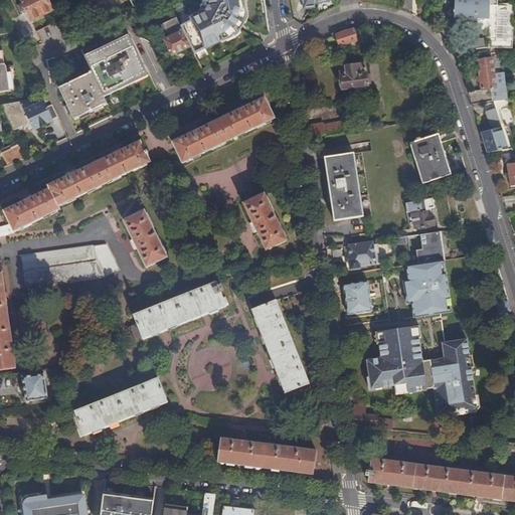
[(20,0),(23,3),(25,9),(31,21),(53,10),(47,0),(20,0)]
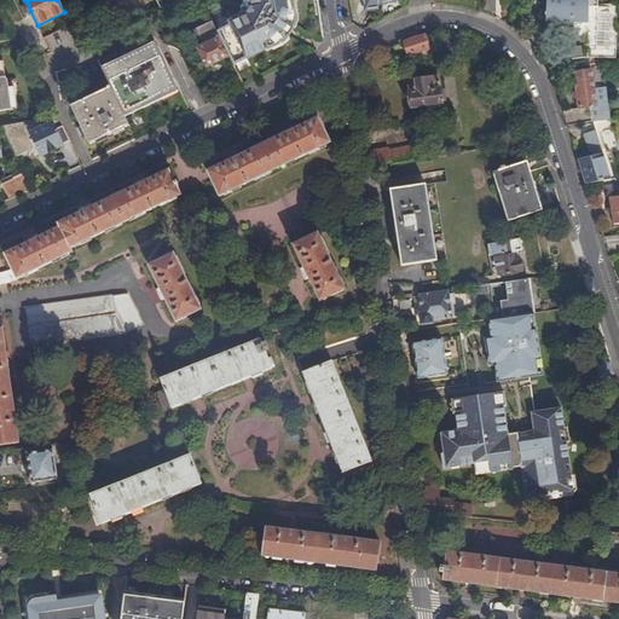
[(270,44),(273,42),(260,0),(250,0),(252,6),(249,7),(247,12),(248,15),(241,18),(238,17),(229,22),(231,24),(218,32),(230,56),(231,58),(243,52),(247,58),(271,46),(270,44)]
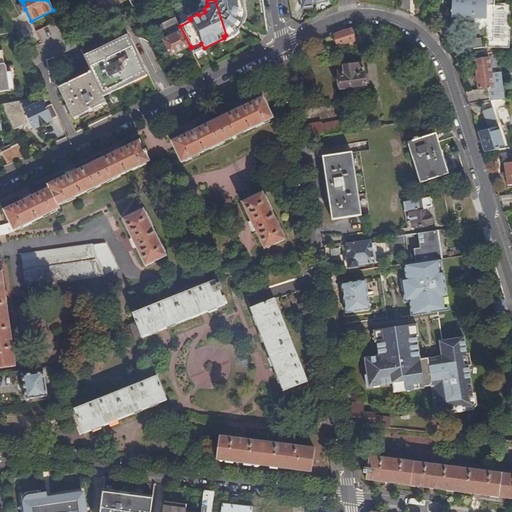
[(215,0),(226,35),(230,33),(234,27),(238,30),(243,22),(238,19),(242,13),(241,6),(243,5),(242,0),(215,0)]
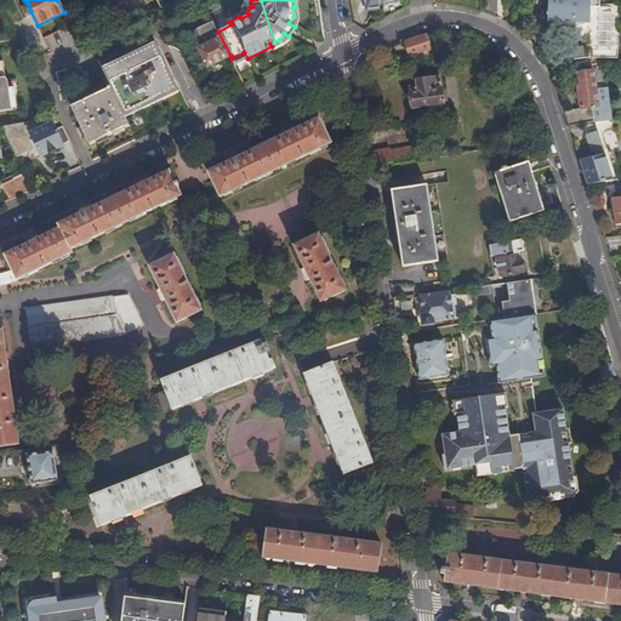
[(548,0),(548,18),(591,21),(590,57),(619,58),(620,5),(600,4),(600,7),(591,7),(591,0),(548,0)]
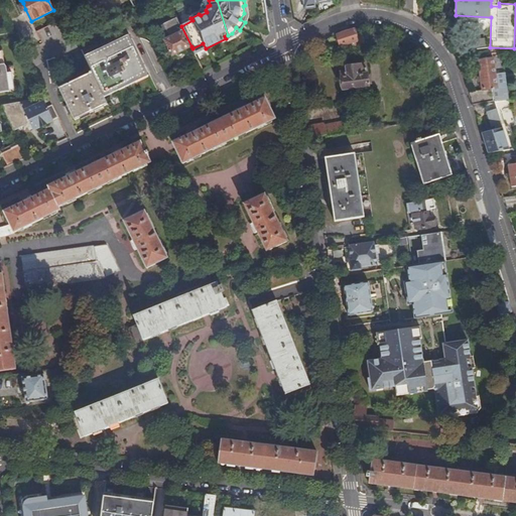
[(171,55),(191,46),(181,26),(176,16),(163,23),(169,36),(163,39),(171,55)]
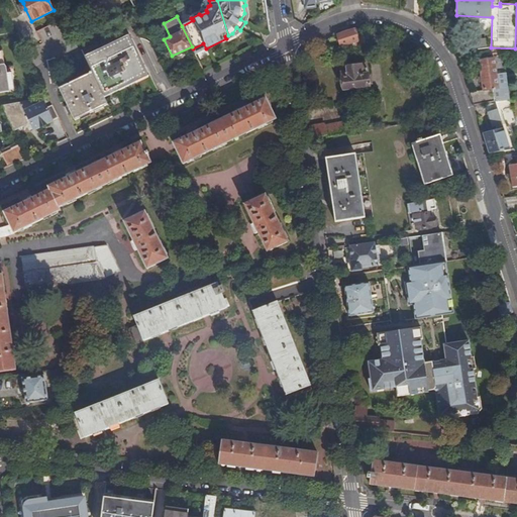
[(158,26),(164,39),(170,36),(164,23),(158,26)]
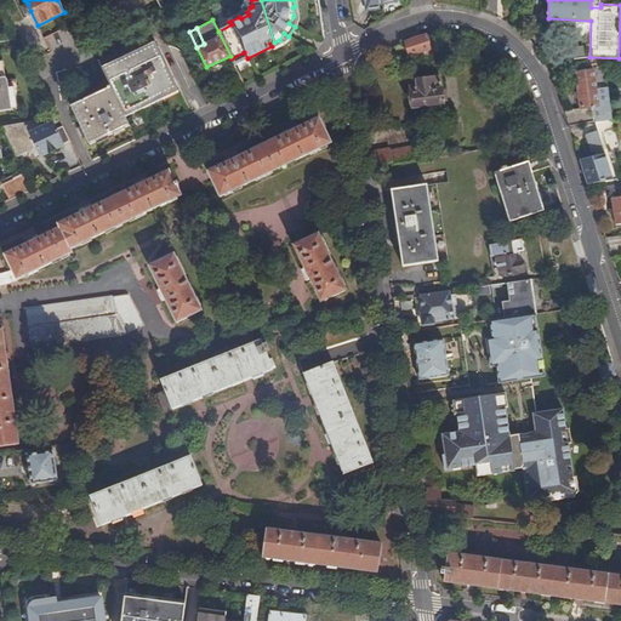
[(427,35),(405,41),(410,55),(439,46),(437,34),(427,35)]
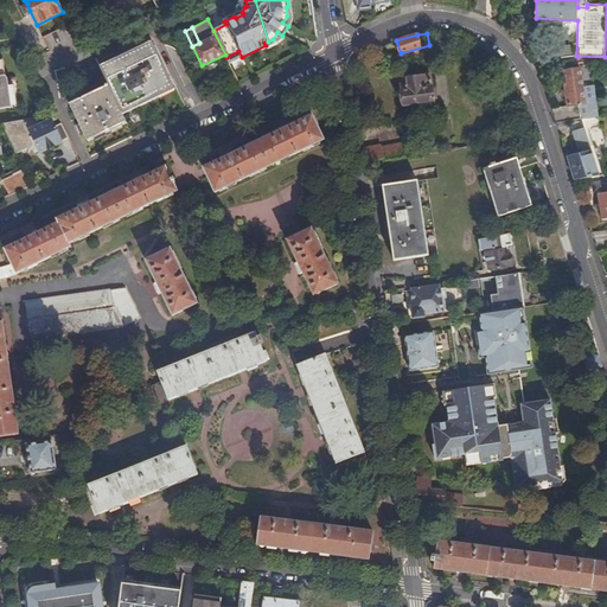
[(100,66),(109,87),(121,112),(173,85),(152,42),(100,66)]
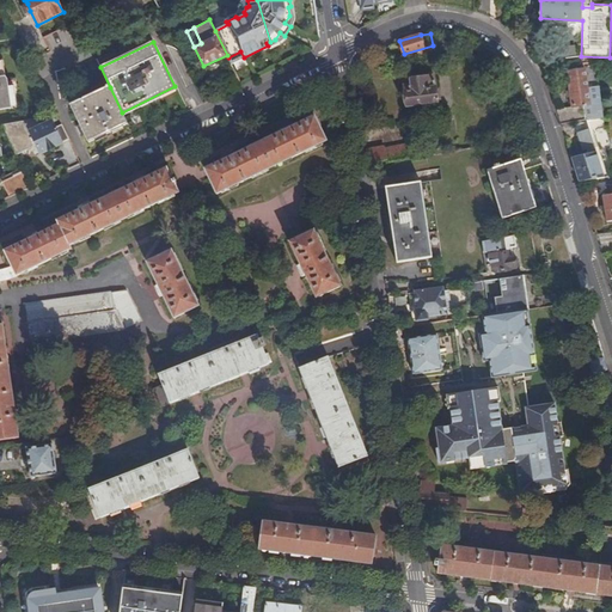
[(228,57),(231,63),(244,57),(240,51),(228,57)]
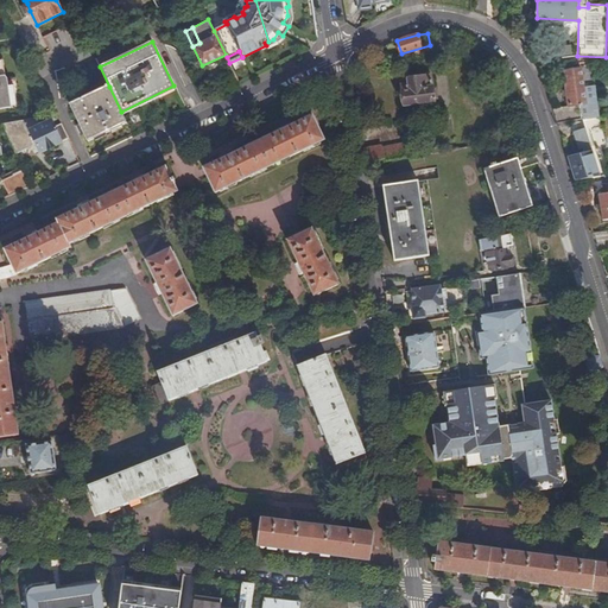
[(569,107),(552,108),(558,124),(587,119),(584,105),(587,103),(582,69),(564,73),(569,107)]
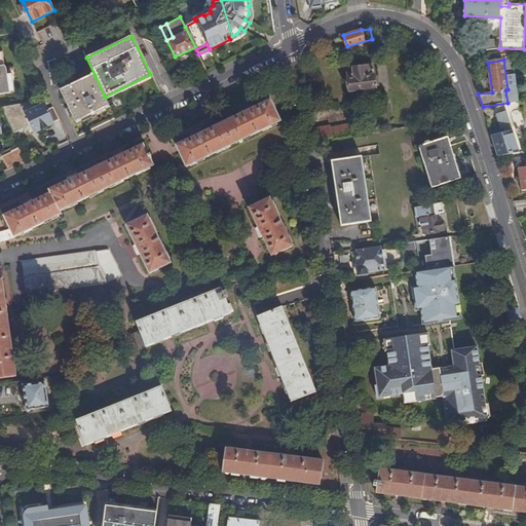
[(0,94),(10,92),(6,68),(5,66),(0,67),(0,66),(0,94)]
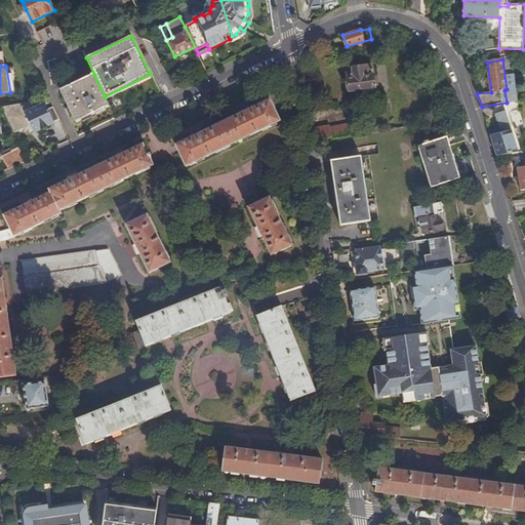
[(372,66),(353,69),(354,73),(347,75),(349,90),(374,87),(374,86),(377,85),(376,77),(373,77),(372,66)]
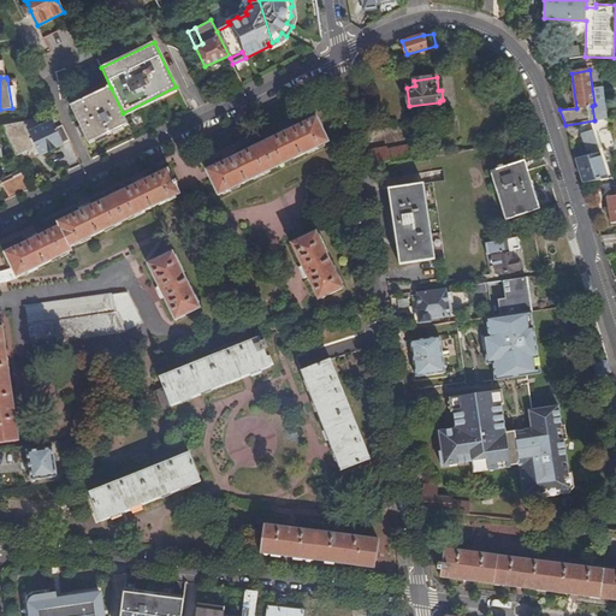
[(89,143),(128,125),(123,113),(111,88),(71,106),(89,143)]
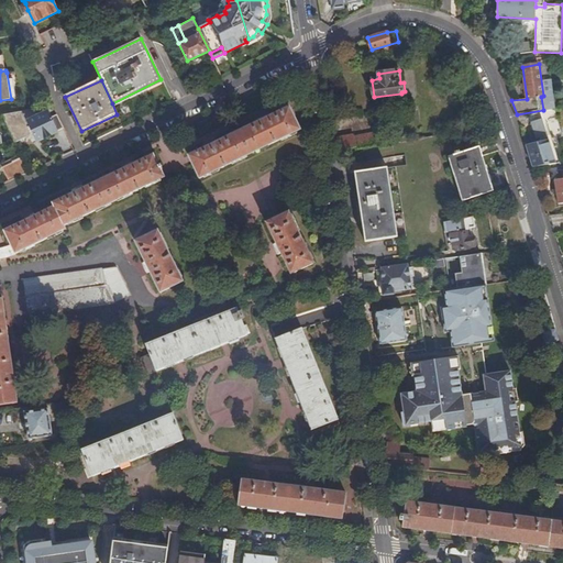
[(210,146),(189,156),(200,178),(300,130),(289,108),(269,118),(268,114),(258,119),(260,122),(220,142),(218,139),(209,143),(210,146)]
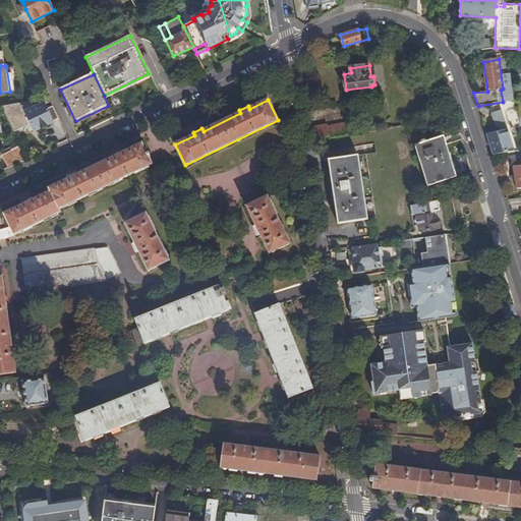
[(35,130),(59,118),(53,106),(47,109),(44,103),(35,107),(32,101),(2,106),(13,131),(31,124),(26,117),(29,116),(32,124),(35,130)]
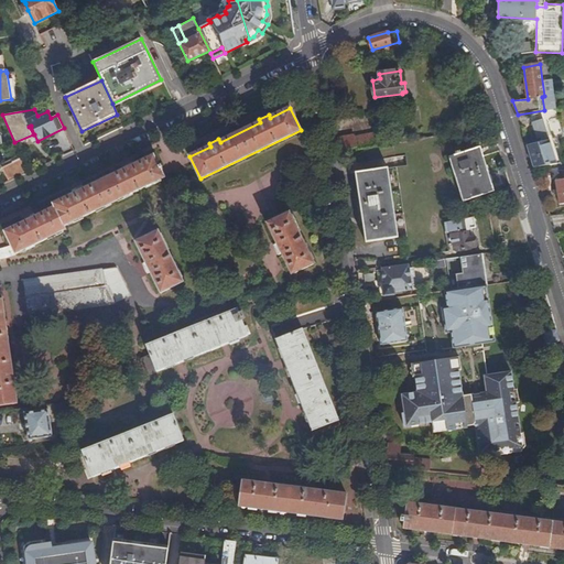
[(537,140),(525,142),(533,166),(557,163),(543,119),(531,123),(535,137),(539,136),(540,140),(537,140)]
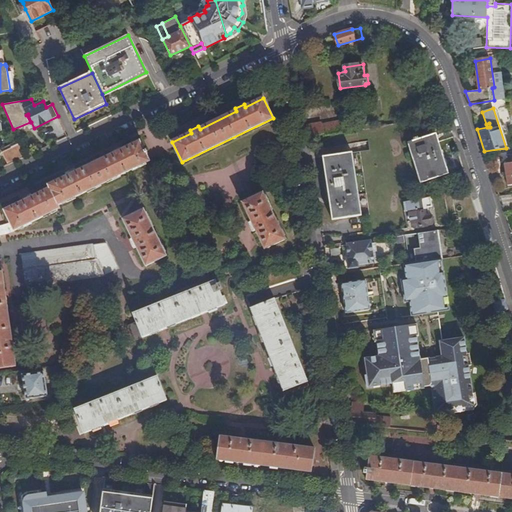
[(322,124),(324,136),(364,129),(363,121),(341,125),(340,120),(322,124)]
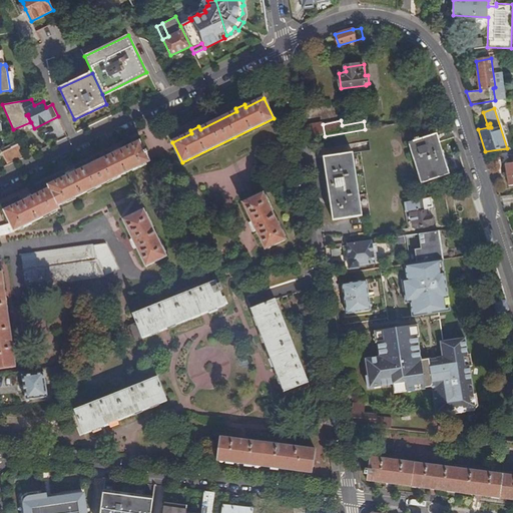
[(322,125),(307,127),(309,139),(325,136),(322,125)]
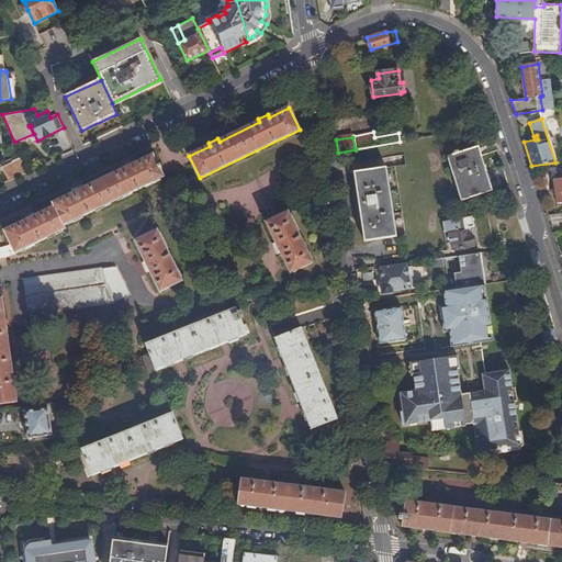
[(454,153),(448,156),(461,201),(492,191),(479,146),(460,152),(459,149),(454,150),(454,153)]
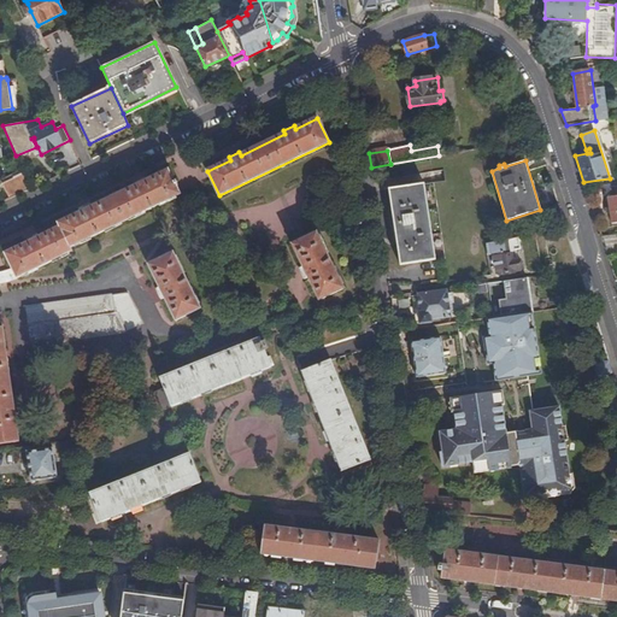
[(10,199),(30,188),(22,170),(1,180),(10,199)]
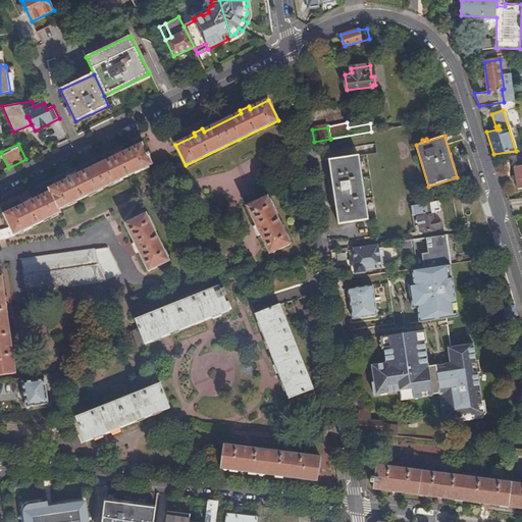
[(4,214),(10,227),(14,236),(61,212),(60,209),(153,164),(149,157),(151,156),(149,152),(147,153),(143,144),(124,153),(122,150),(113,154),(114,157),(77,174),(76,172),(67,176),(68,179),(50,189),(51,192),(33,200),(32,198),(22,202),(23,205),(4,214)]
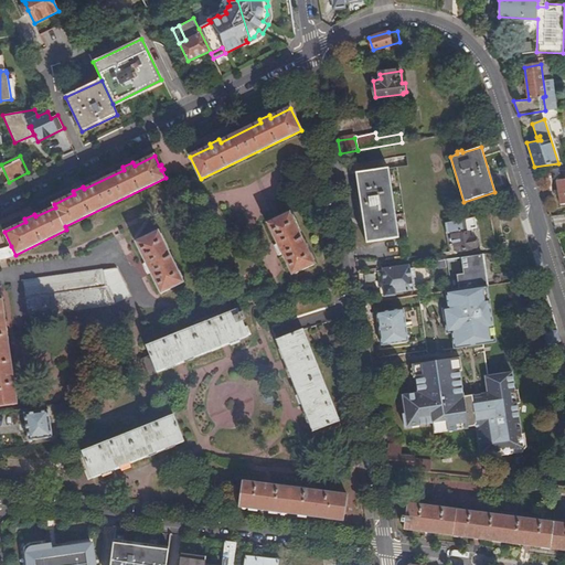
[(388,168),(356,173),(366,242),(398,237),(388,168)]
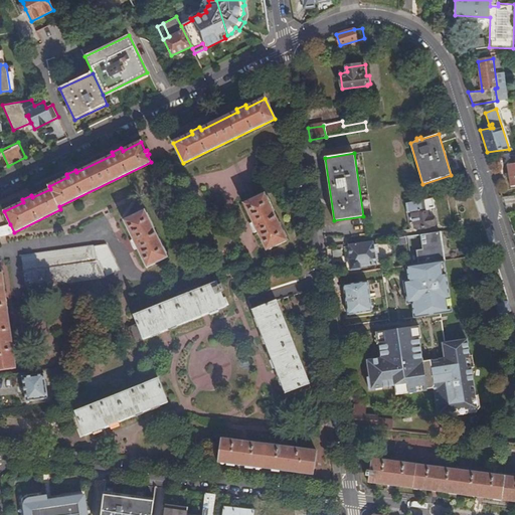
[(264,194),(243,204),(252,223),(249,224),(253,233),(256,232),(266,251),(287,241),(264,194)]
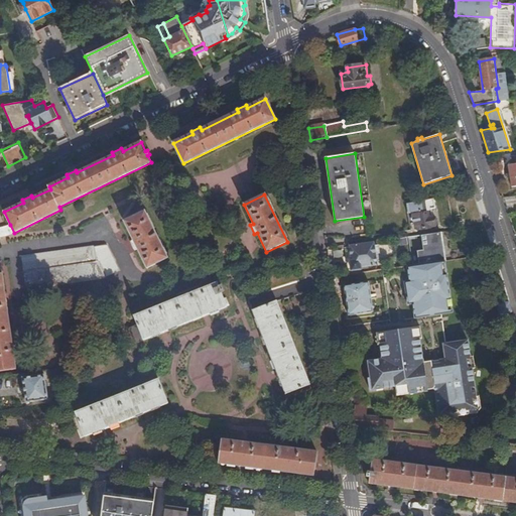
[(406,204),(407,213),(412,212),(414,225),(420,224),(421,229),(435,226),(436,225),(436,224),(435,217),(433,217),(433,216),(432,216),(431,209),(435,208),(433,199),(406,204)]
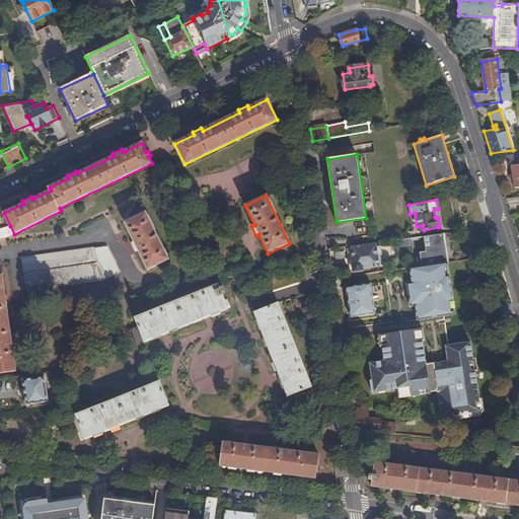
[(146,212),(125,222),(134,241),(131,242),(136,251),(138,250),(147,270),(169,260),(146,212)]
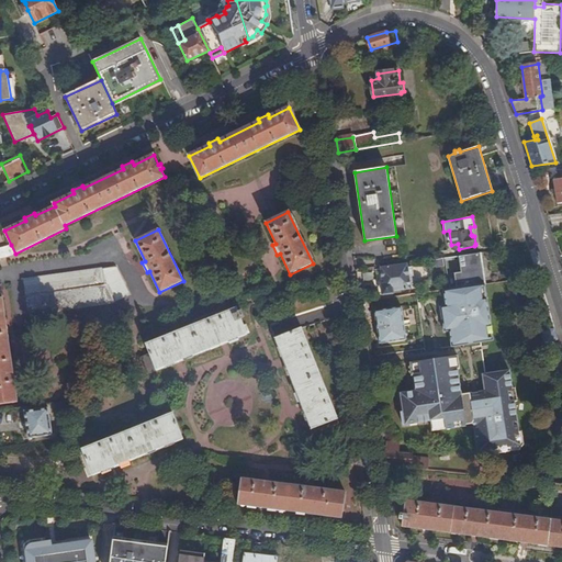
[(6,247),(0,247),(0,257),(6,257),(15,254),(11,245),(6,247)]
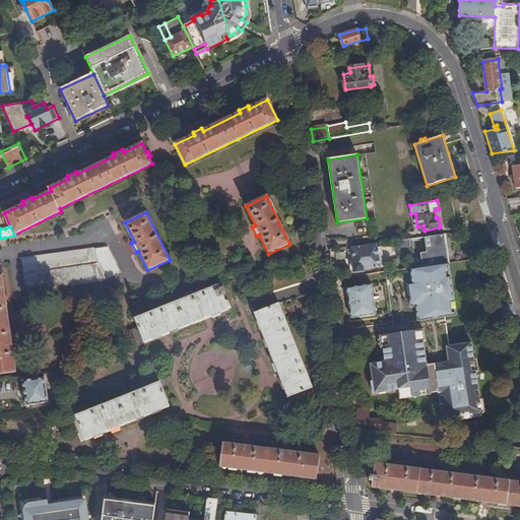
[(379,264),(377,248),(376,245),(352,249),(354,263),(352,263),(353,272),(363,271),(363,268),(375,266),(379,266),(379,264)]
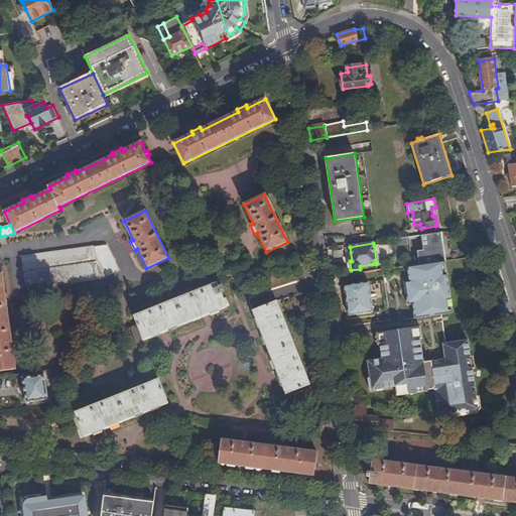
[(98,262),(105,276),(119,270),(106,245),(21,257),(23,272),(98,262)]
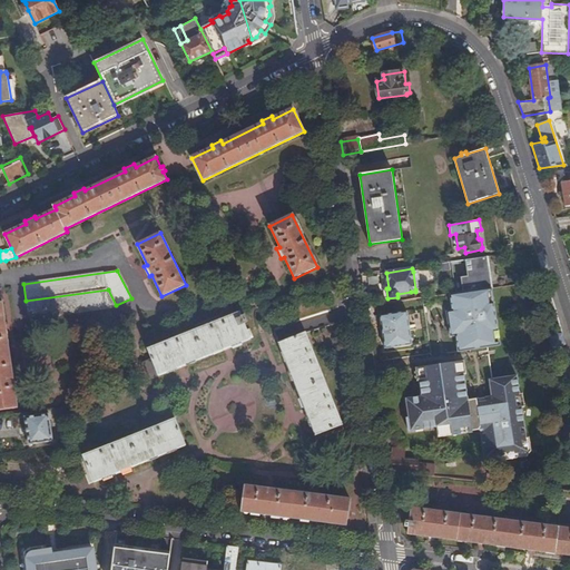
[(485,288),(451,293),(453,308),(455,323),(450,323),(451,333),(457,332),(459,349),(493,344),(492,333),(497,332),(492,298),(487,298),(485,288)]
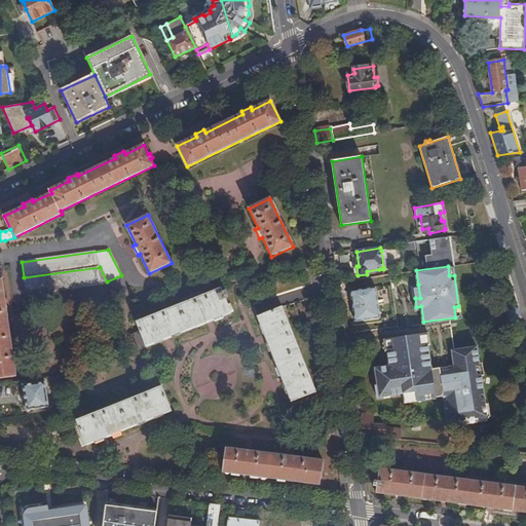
[(101,283),(107,282),(100,267),(24,277),(26,293),(101,283)]
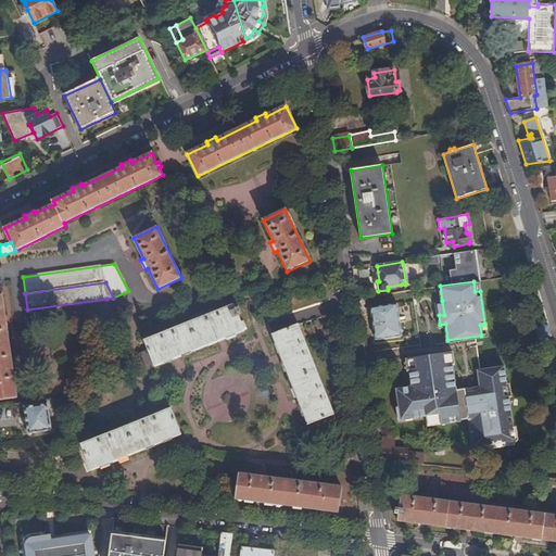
[(0,400),(17,397),(2,294),(0,294),(0,400)]
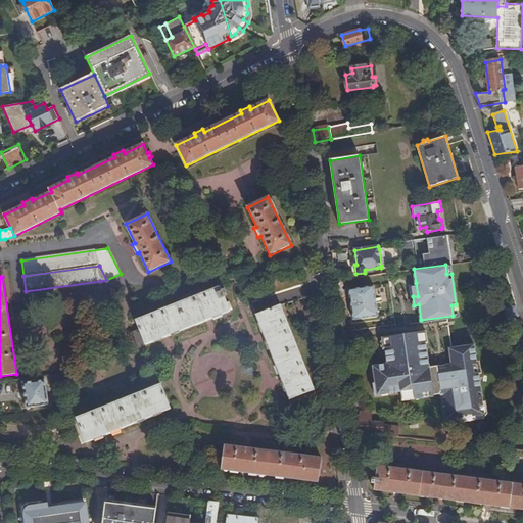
[(373,285),(348,289),(348,291),(352,320),(378,316),(373,285)]
